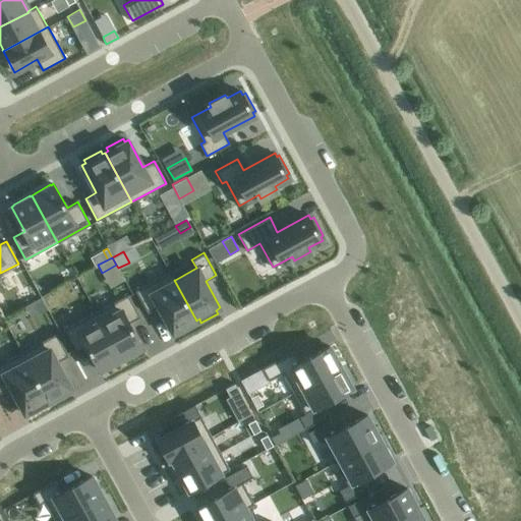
[(170,271),(135,290),(148,312),(159,306),(173,334),(177,332),(178,335),(195,326),(193,323),(196,321),(174,280),(175,280),(170,271)]
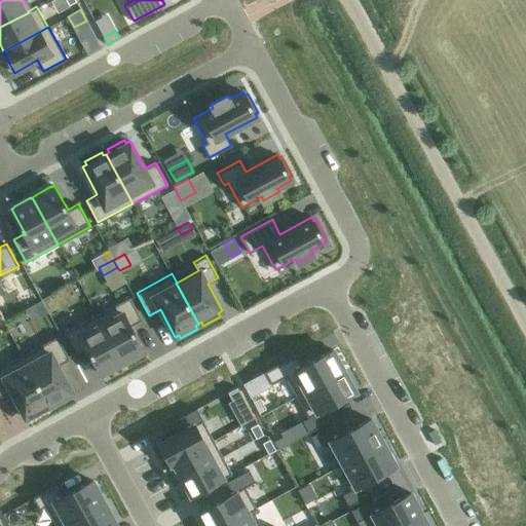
[(129,297),(97,314),(122,363),(124,361),(125,362),(141,352),(144,350),(130,326),(142,320),(129,297)]
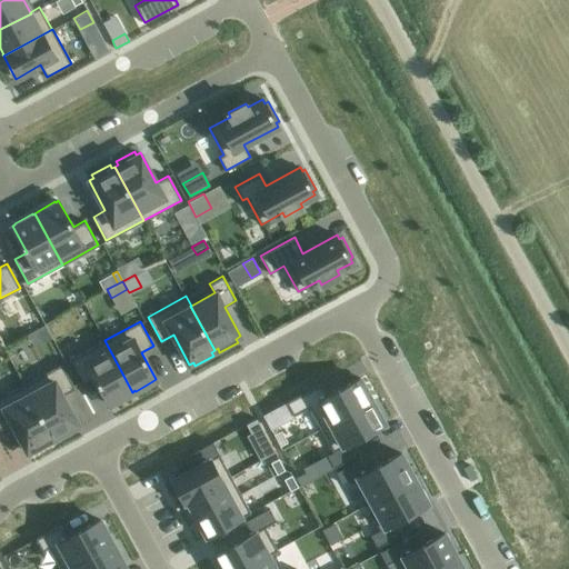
[(105,340),(69,360),(82,385),(95,378),(109,405),(112,402),(112,403),(130,393),(132,392),(105,340)]
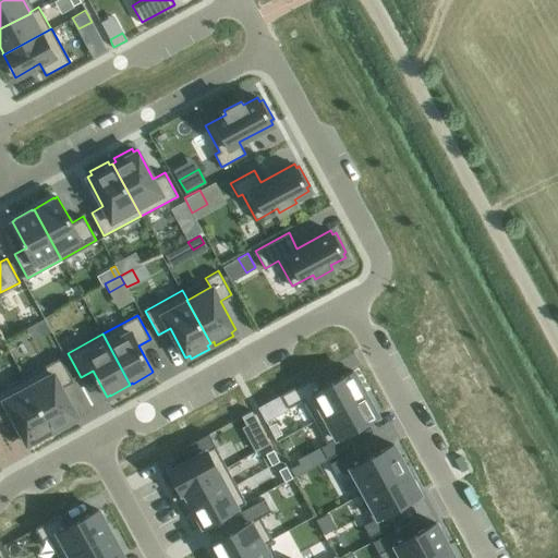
[(60,358),(23,377),(51,429),(55,428),(57,432),(74,422),(73,419),(76,416),(61,387),(73,380),(60,358)]
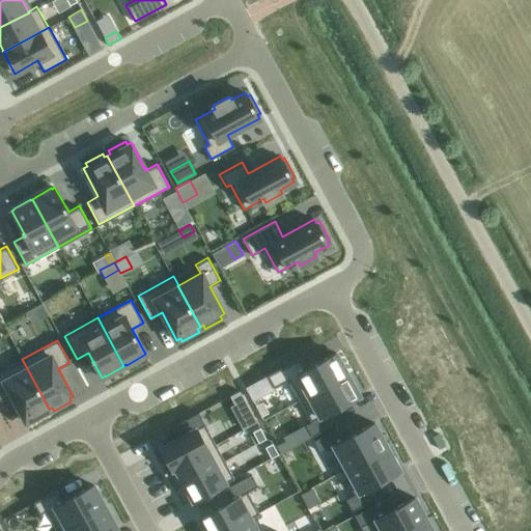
[(302,355),(279,367),(285,379),(296,373),(307,394),(346,372),(334,350),(307,364),(302,355)]
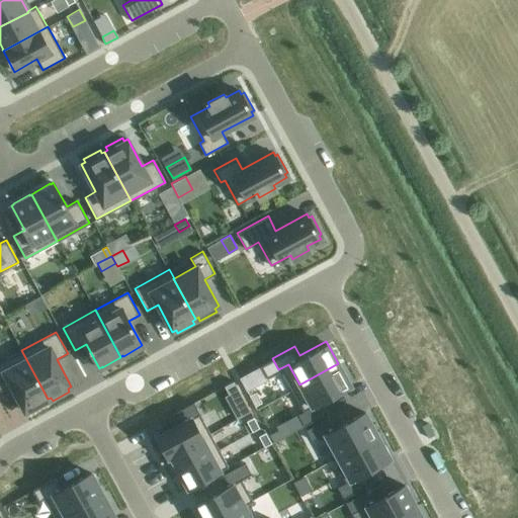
[(21,350),(0,361),(0,390),(10,384),(24,412),(29,409),(30,413),(47,404),(46,401),(48,399),(21,350)]
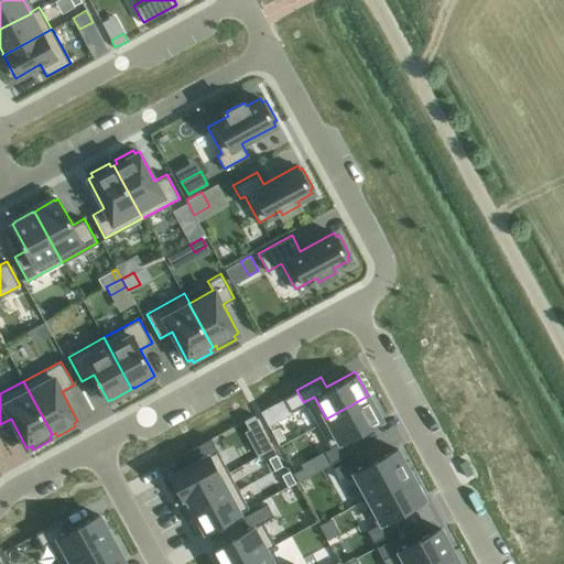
[(368,396),(326,419),(338,441),(327,446),(334,459),(358,445),(353,435),(381,420),(368,396)]
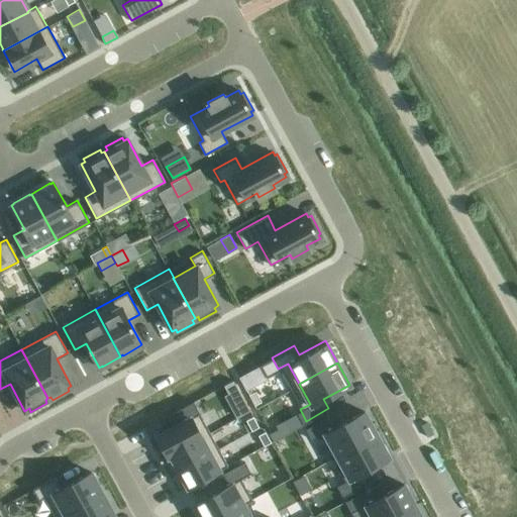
[(177,425),(157,436),(167,455),(170,453),(210,432),(193,401),(171,413),(177,425)]
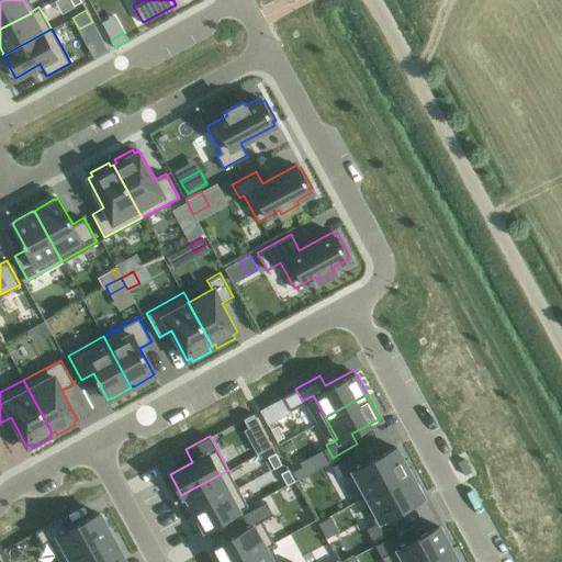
[(280,447),(272,451),(279,463),(287,460),(280,447)]
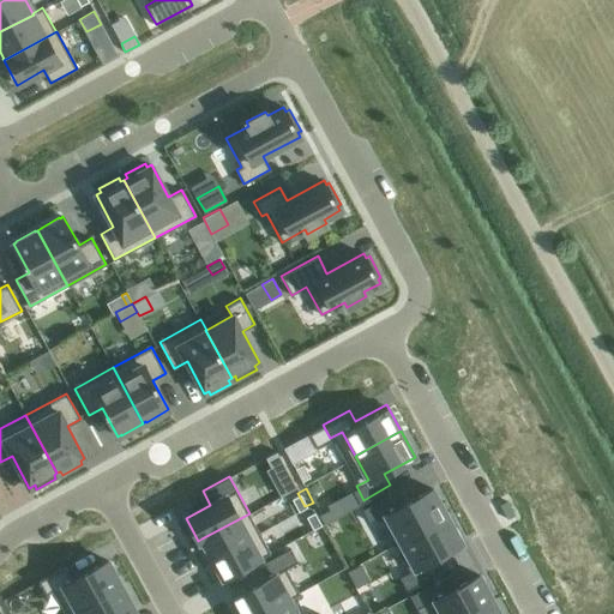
[(392,494),(366,510),(374,523),(386,517),(398,540),(445,515),(431,489),(399,506),(392,494)]
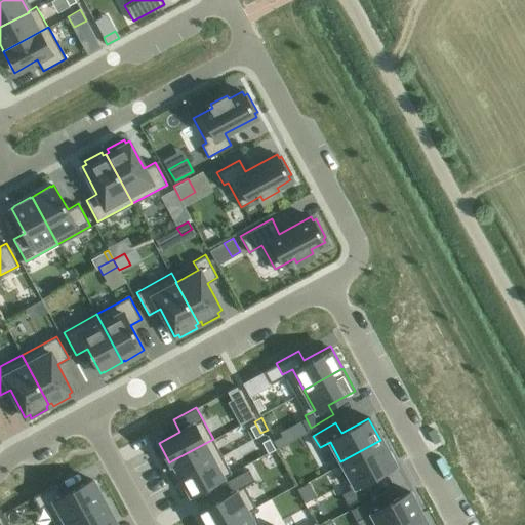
[(268,430),(260,433),(267,443),(273,440),(268,430)]
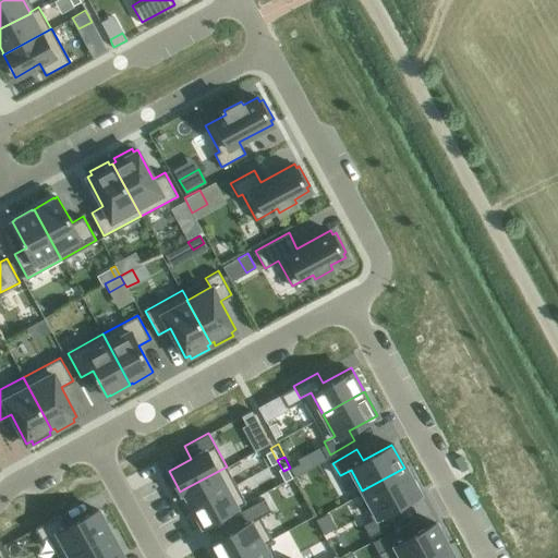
[(290,469),(294,476),(303,471),(299,463),(290,469)]
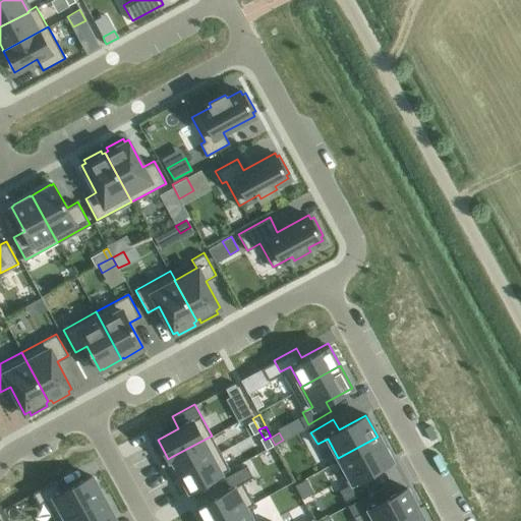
[(212,436),(171,457),(179,473),(220,452),(212,436)]
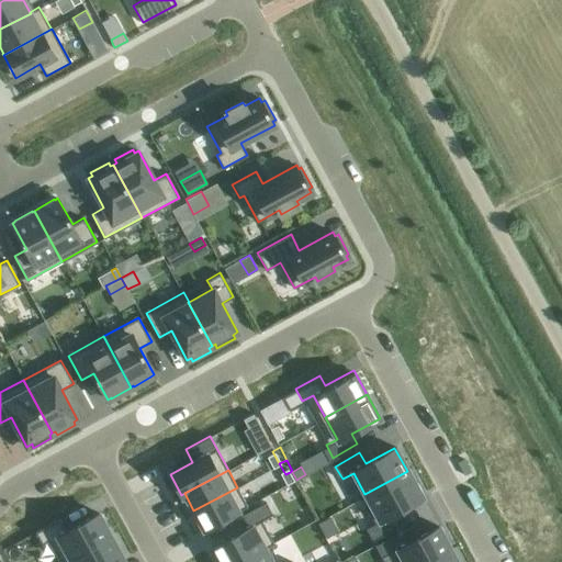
[(407,471),(364,494),(377,516),(366,523),(373,535),(397,521),(391,512),(420,495),(407,471)]
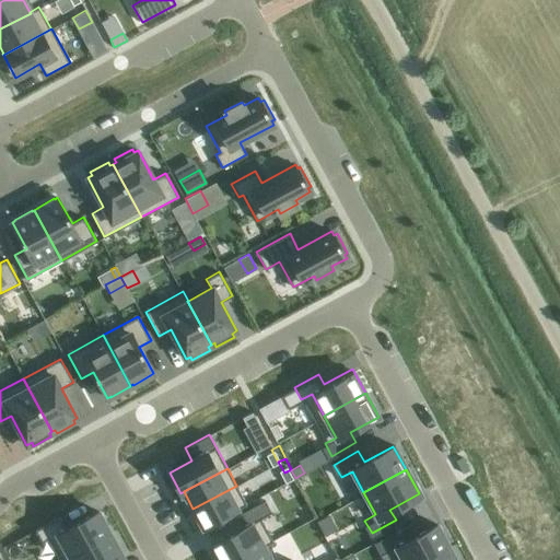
[(236,486),(193,509),(203,528),(247,504),(236,486)]
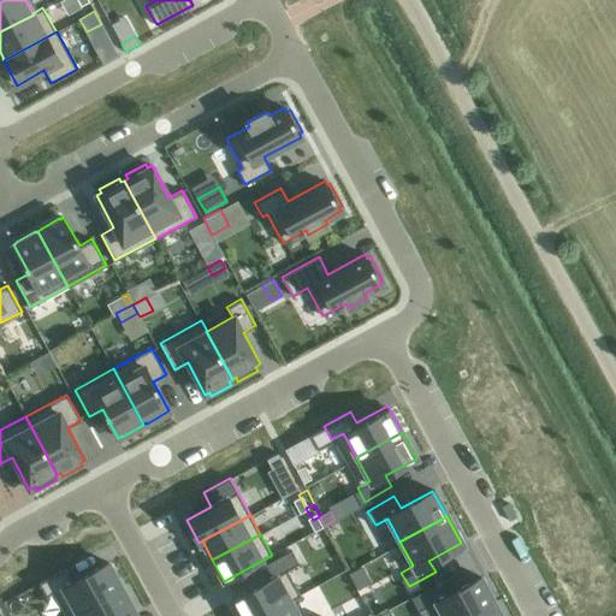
[(266,580),(230,599),(238,615),(261,615),(290,600),(301,594),(286,569),(298,563),(291,549),(260,567),(266,580)]
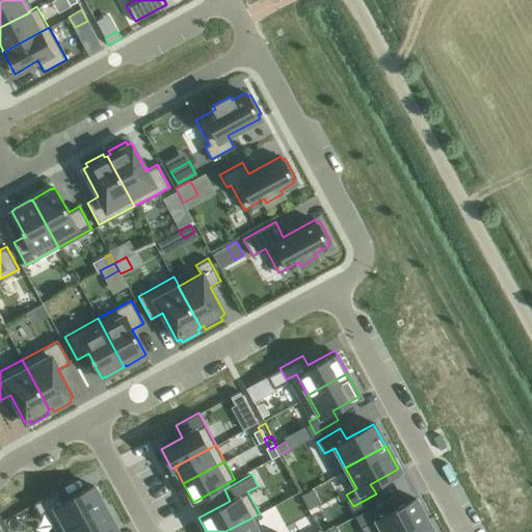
[(58,489),(35,502),(43,514),(53,508),(64,529),(104,507),(91,484),(64,499),(58,489)]
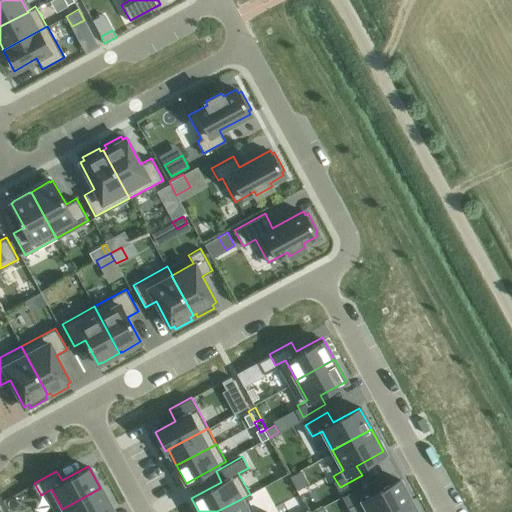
[(366,482),(344,494),(350,505),(360,500),(367,511),(384,511),(410,498),(398,477),(371,491),(366,482)]
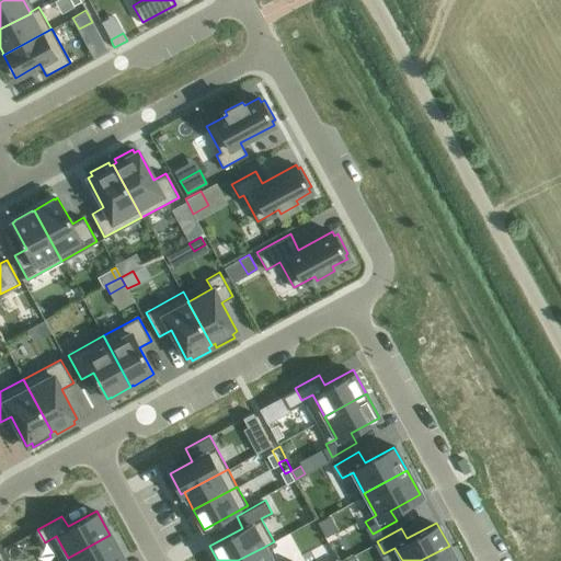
[(110,535),(68,558),(69,560),(117,560),(123,559),(110,535)]
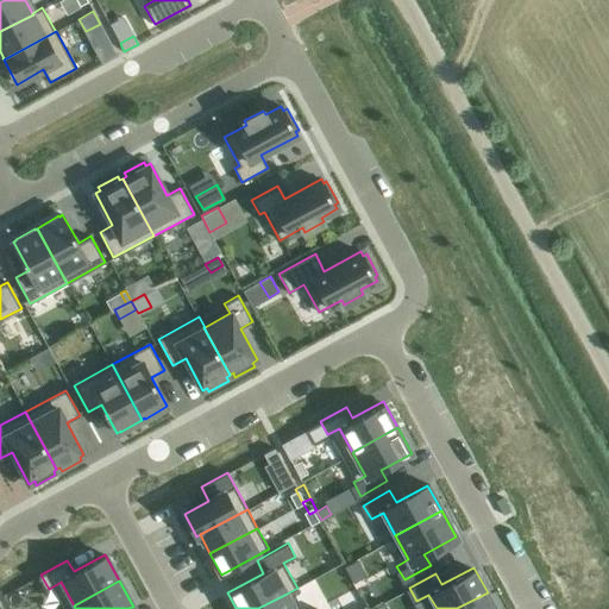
[(496,608),(488,592),(457,608),(496,608)]
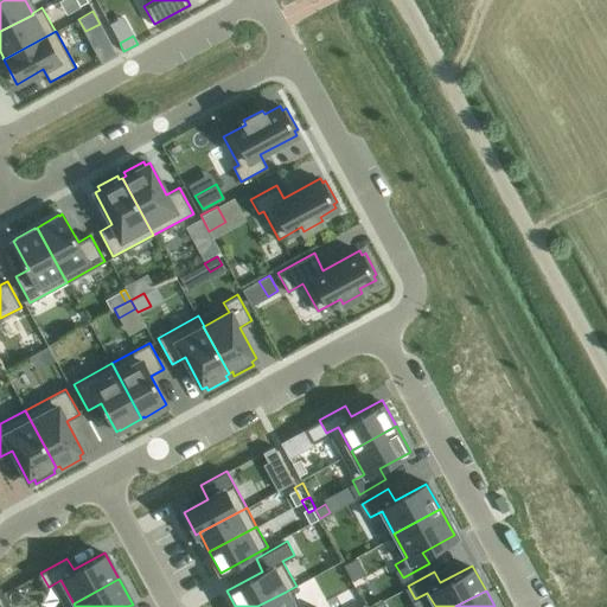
[(294,606),(286,592),(257,606),(315,606),(313,606),(294,606)]
